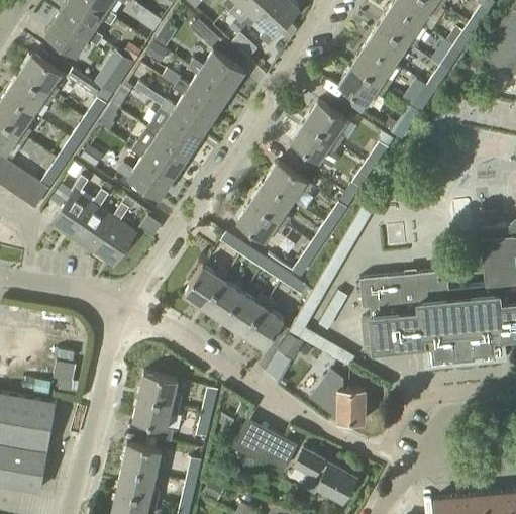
[(108,10),(107,12),(88,0),(69,0),(62,12),(93,33),(94,31),(102,19),(111,25),(117,16),(108,10)]
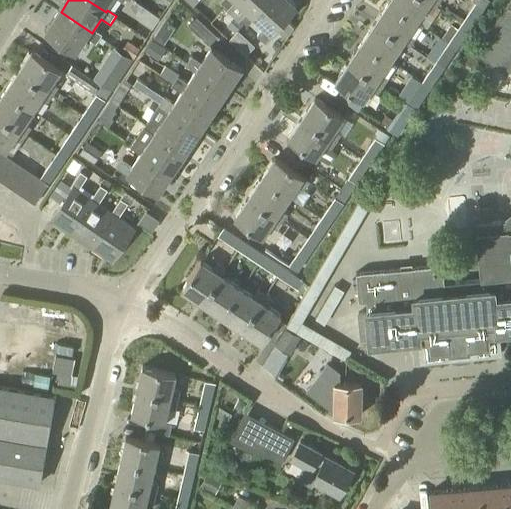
[(127,0),(87,0),(106,12),(107,10),(113,0),(116,0),(124,5),(127,0)]
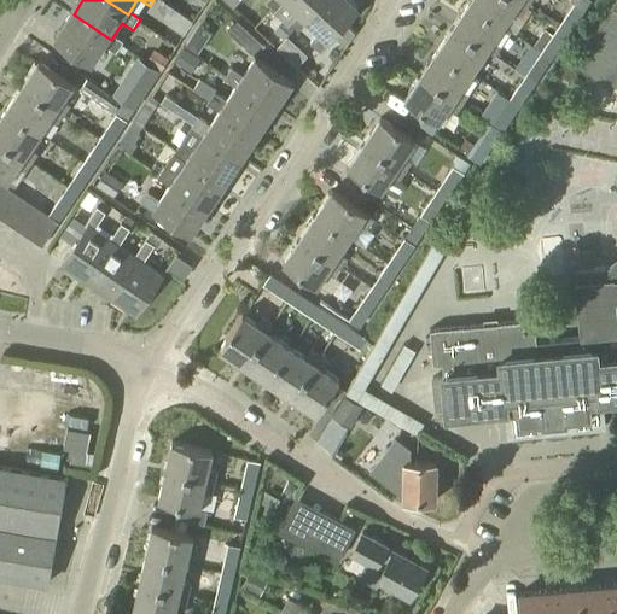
[(209,0),(198,0),(195,5),(203,11),(209,0)]
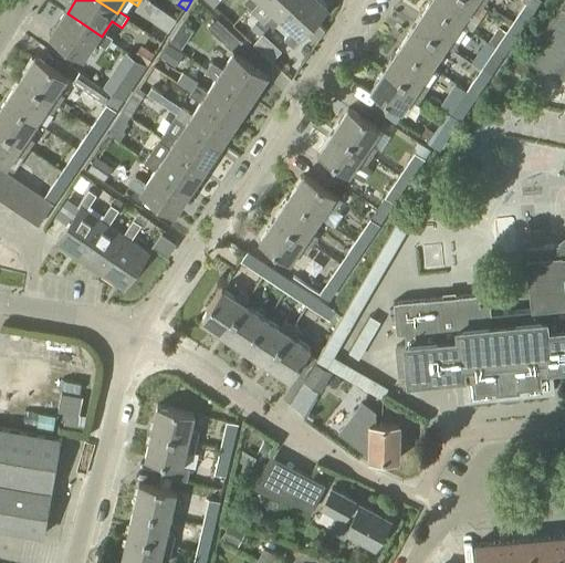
[(259,0),(249,0),(244,6),(238,12),(243,18),(250,11),(253,13),(262,4),(259,0)]
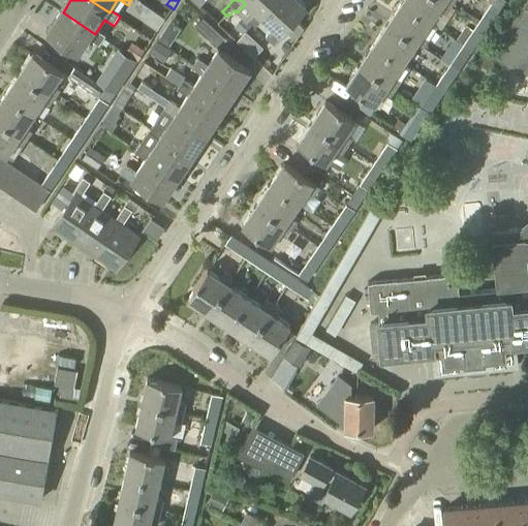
[(245,4),(255,13),(260,18),(277,0),(242,0),(245,4)]
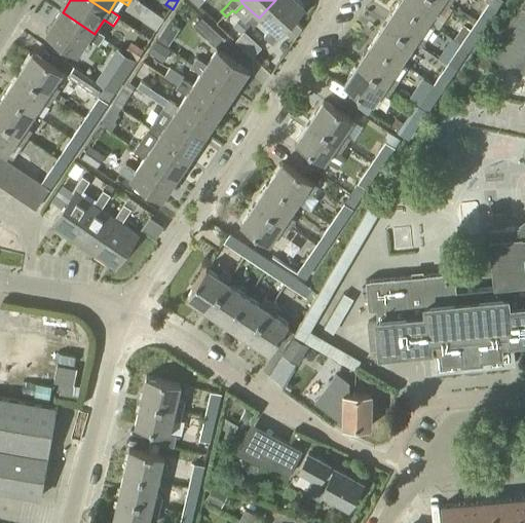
[(295,0),(275,0),(259,17),(262,21),(272,31),(264,40),(285,59),(304,29),(294,20),(304,8),(295,0)]
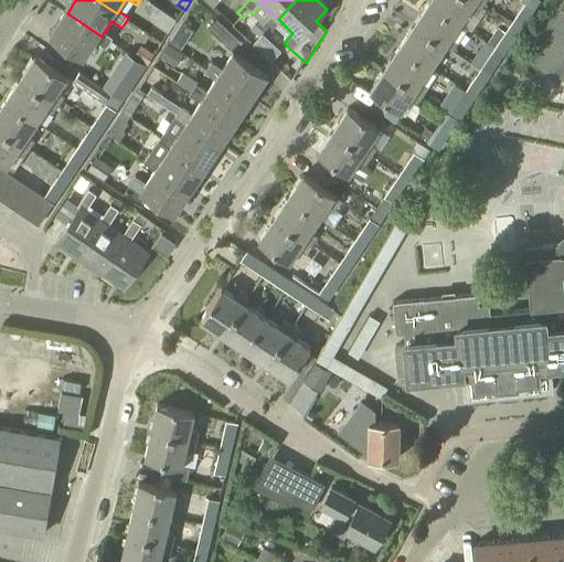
[(477,18),(482,9),(469,0),(433,0),(429,6),(461,27),(461,25),(470,13),(477,18)]
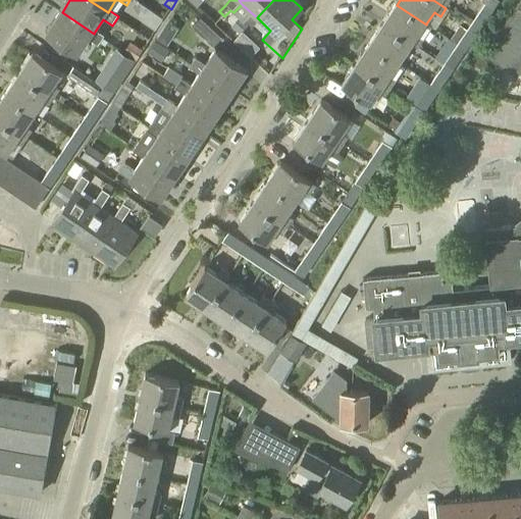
[(485,5),(472,26),(481,32),(496,11),(493,10),(498,4),(490,0),(489,0),(485,5)]
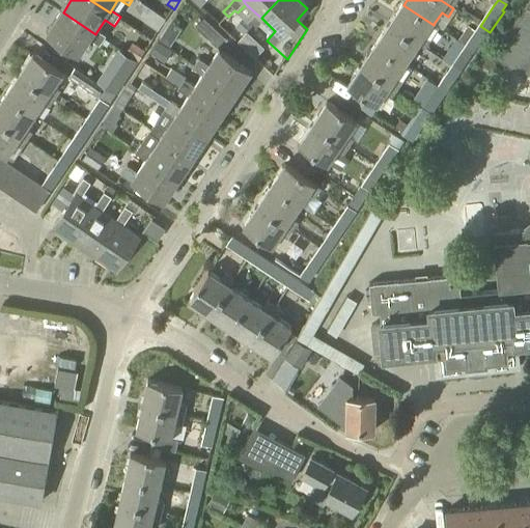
[(527,81),(529,76),(529,2),(493,57),(527,81)]
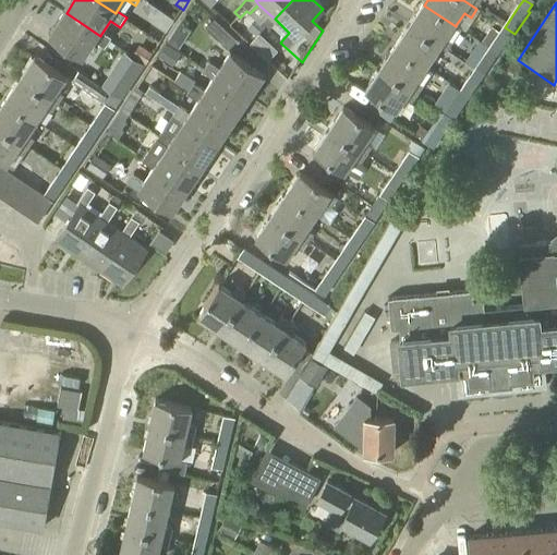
[(462,29),(456,25),(456,26),(424,5),(410,27),(440,48),(447,52),(462,29)]
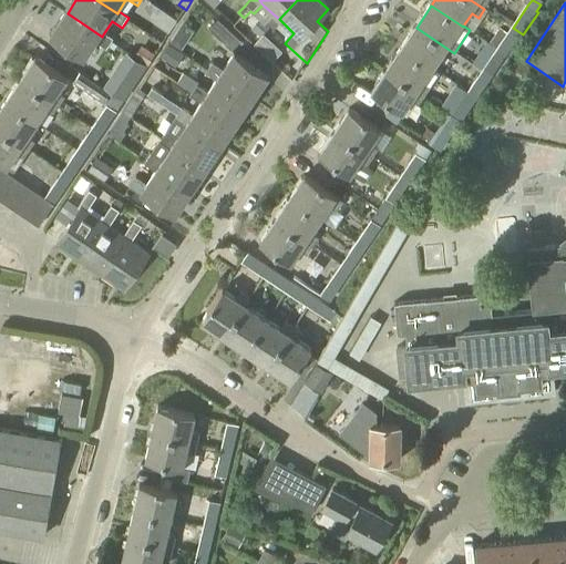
[(114,41),(103,34),(102,37),(68,13),(52,37),(86,59),(96,44),(107,51),(114,41)]
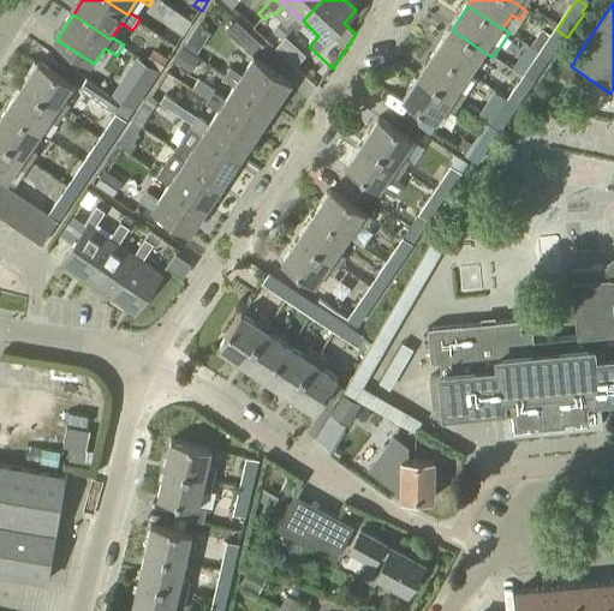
[(170,28),(184,39),(192,25),(179,16),(170,28)]
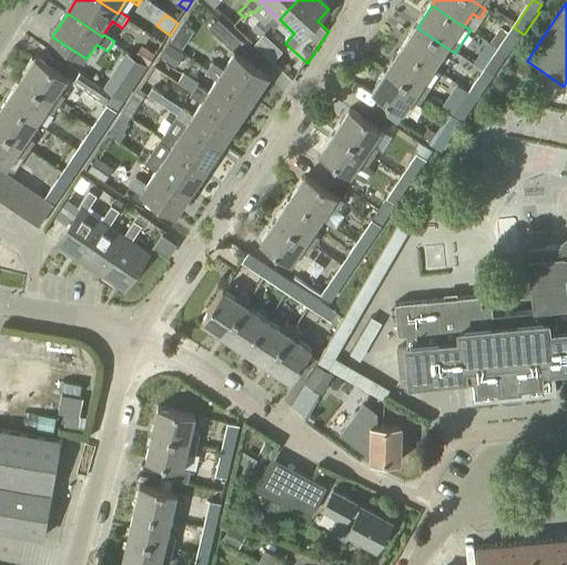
[(233,53),(243,43),(220,21),(210,32),(233,53)]
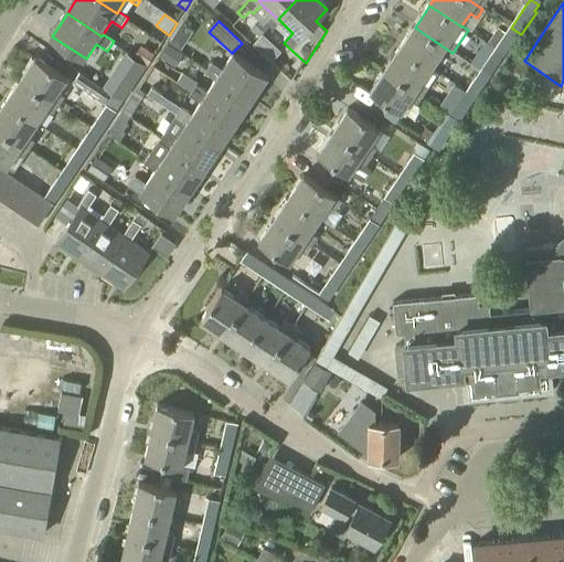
[(261,40),(263,38),(270,30),(264,24),(263,23),(262,22),(253,32),(261,40)]
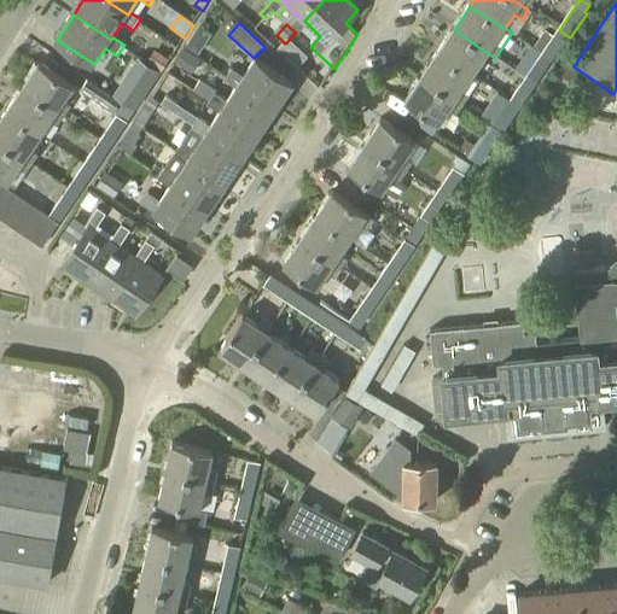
[(488,53),(454,30),(437,53),(472,77),(472,76),(488,53)]
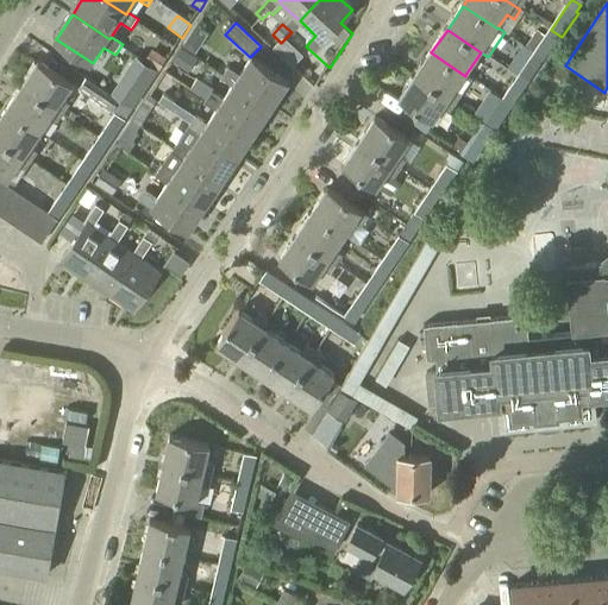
[(546,61),(562,37),(551,30),(534,54),(546,61)]
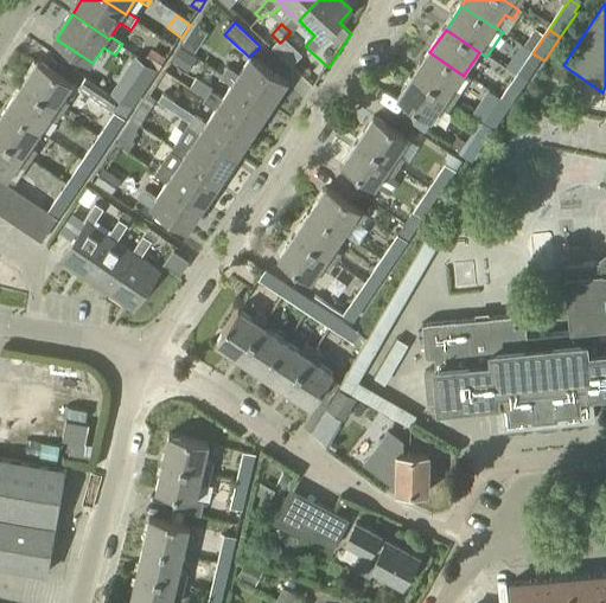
[(159,74),(160,72),(167,61),(153,51),(145,63),(159,74)]
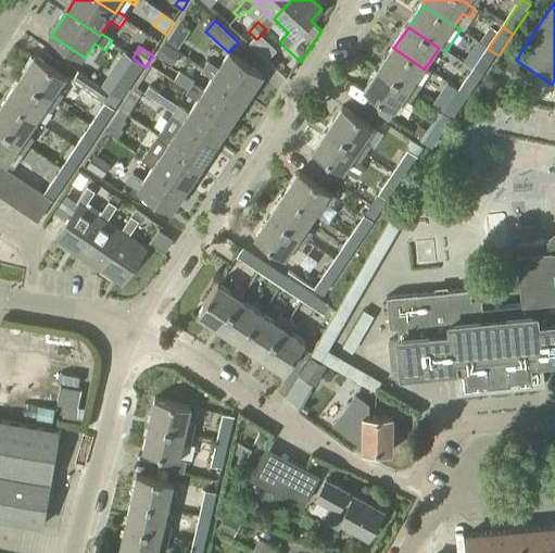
[(431,73),(425,68),(425,70),(393,48),(379,70),(416,96),(431,73)]
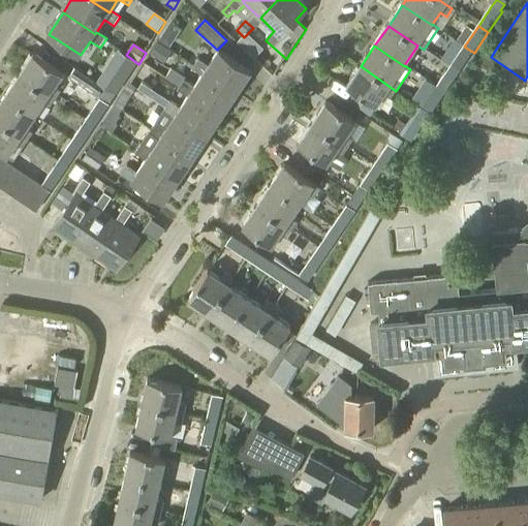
[(159,47),(153,56),(160,62),(166,52),(159,47)]
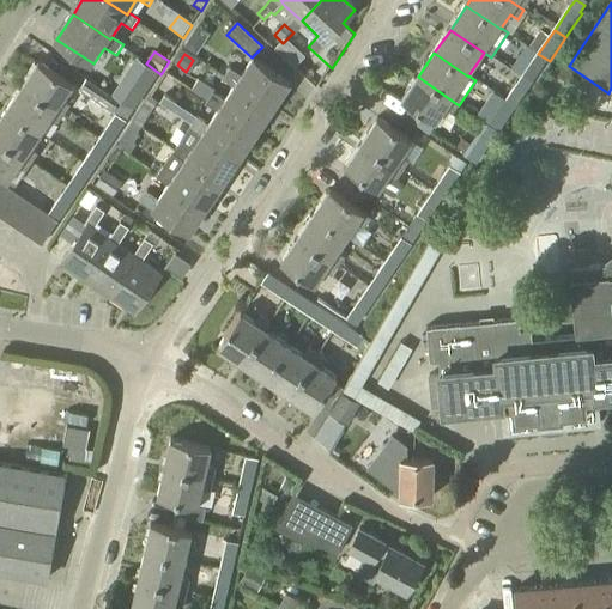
[(533,85),(550,61),(538,54),(522,78),(533,85)]
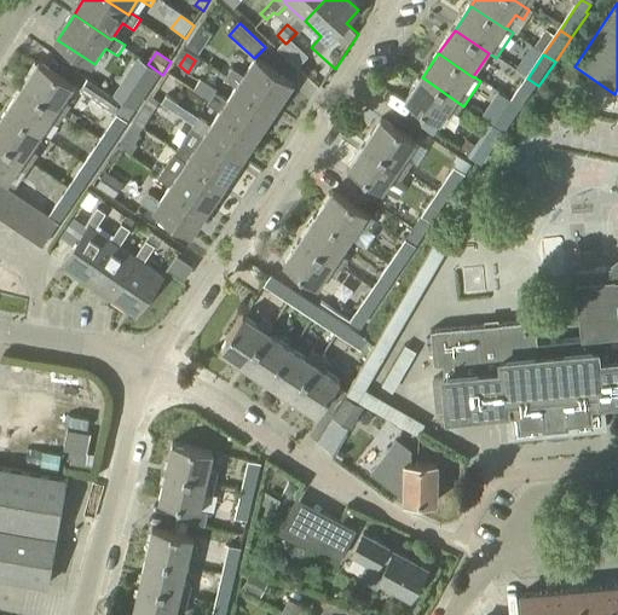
[(152,90),(162,75),(148,64),(139,59),(114,97),(137,112),(152,90)]
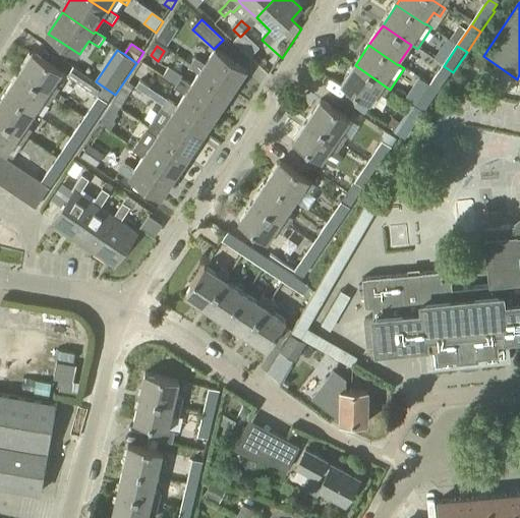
[(200,72),(232,93),(246,72),(215,52),(206,66),(195,59),(189,69),(199,75),(200,72)]
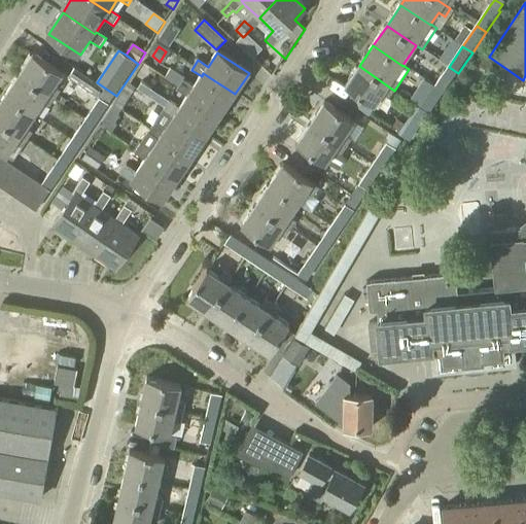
[(21,75),(57,100),(61,93),(55,88),(64,74),(35,55),(21,75)]
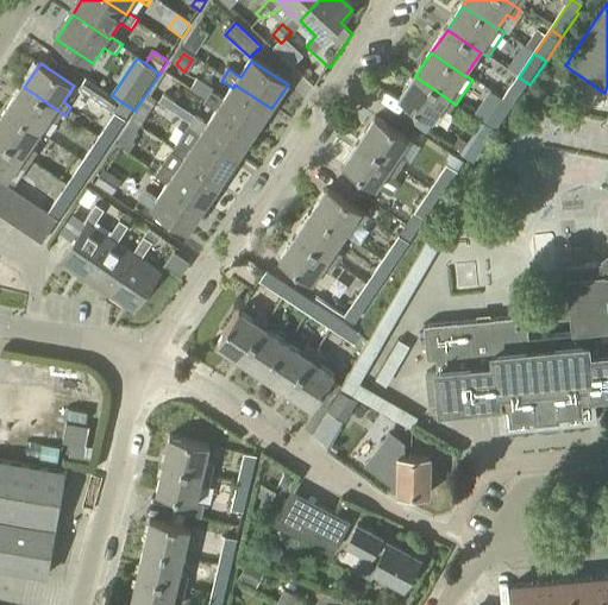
[(449,114),(456,105),(415,76),(399,100),(411,108),(403,117),(427,132),(433,124),(443,109),(449,114)]
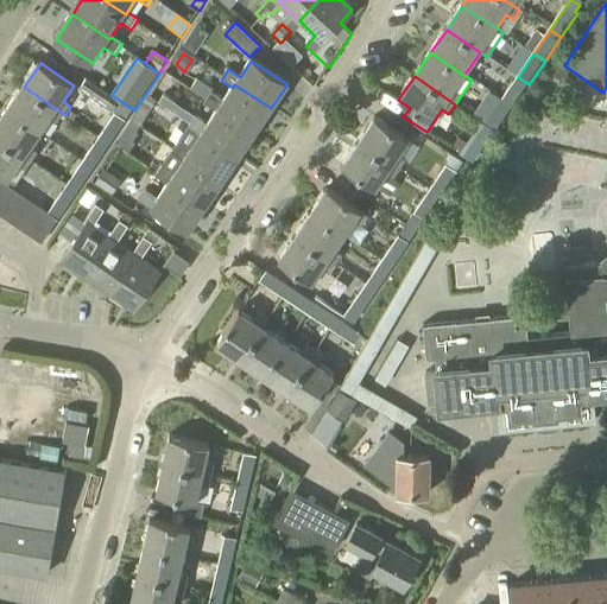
[(513,108),(529,84),(518,77),(503,101),(513,108)]
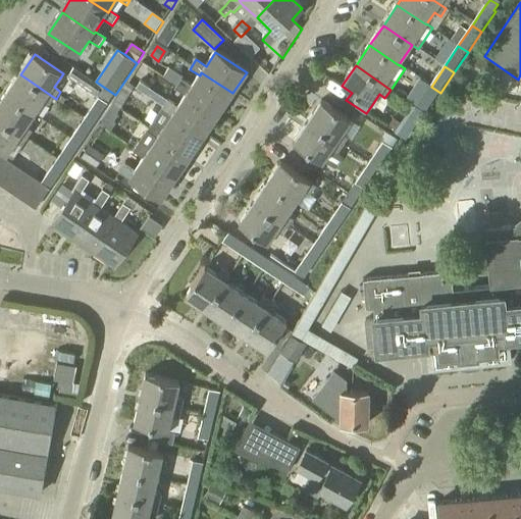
[(97,98),(103,89),(74,69),(68,79),(97,98)]
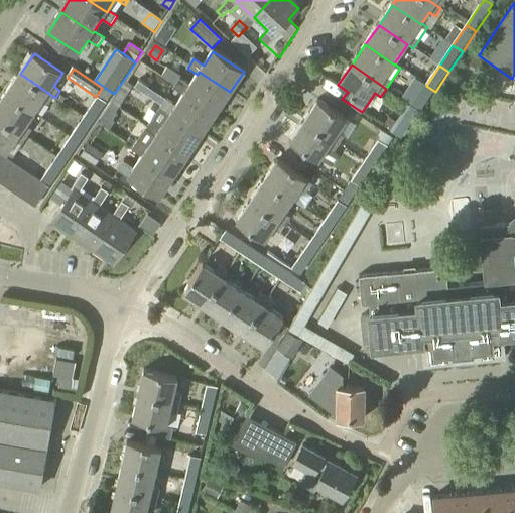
[(217,113),(230,92),(199,72),(198,75),(189,86),(179,80),(173,89),(183,96),(185,93),(217,113)]
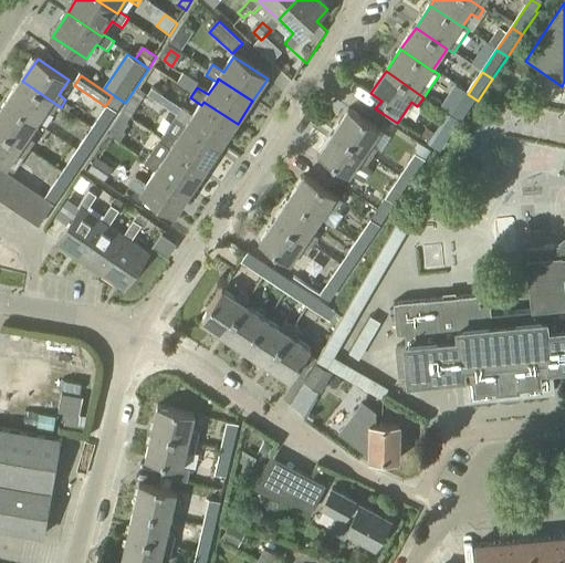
[(54,116),(61,107),(22,81),(8,103),(39,124),(46,112),(54,116)]
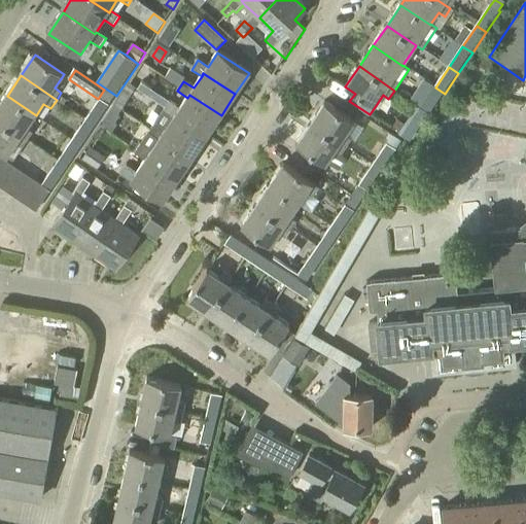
[(417,136),(445,94),(435,88),(407,129),(402,136),(411,142),(416,135),(417,136)]
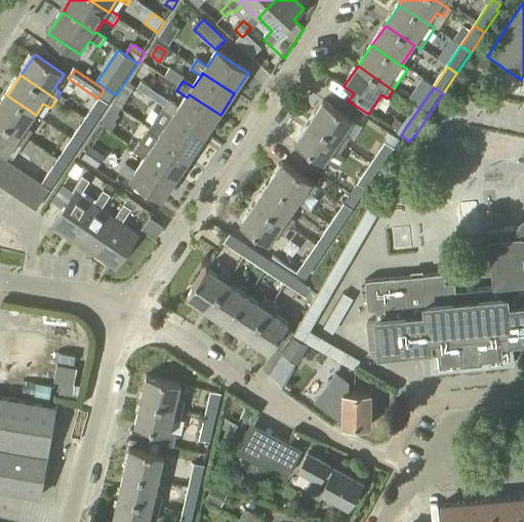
[(179,109),(169,103),(169,102),(149,88),(144,95),(164,109),(162,112),(172,118),(174,116),(206,136),(220,115),(189,94),(187,97),(179,109)]
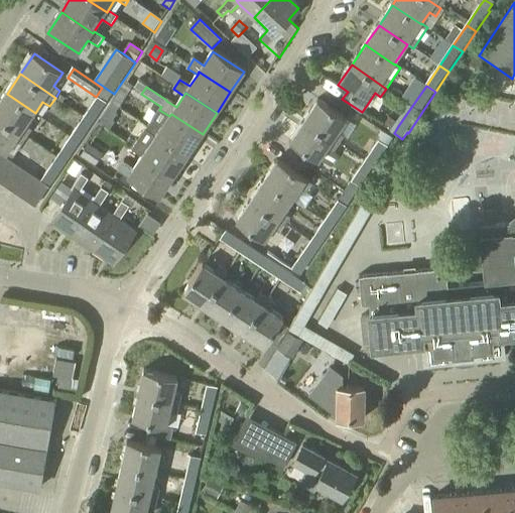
[(98,98),(85,117),(94,123),(113,95),(104,89),(98,98)]
